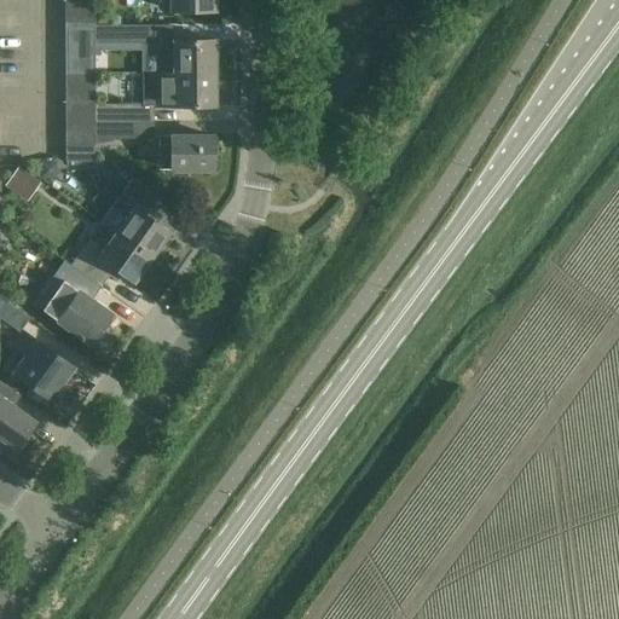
[(94,11),(93,0),(65,0),(65,13),(94,13),(94,11)]
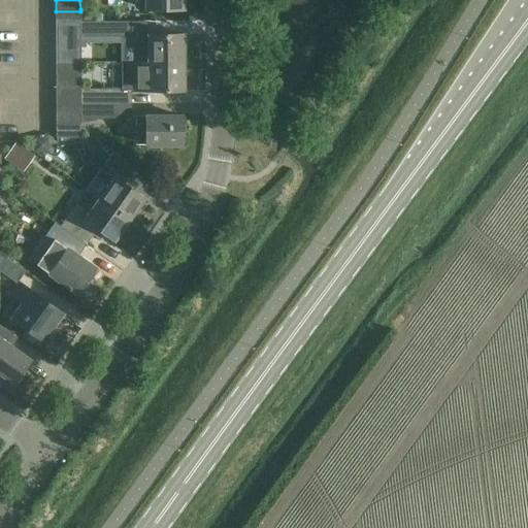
[(183,0),(146,0),(146,9),(183,9),(183,0)]
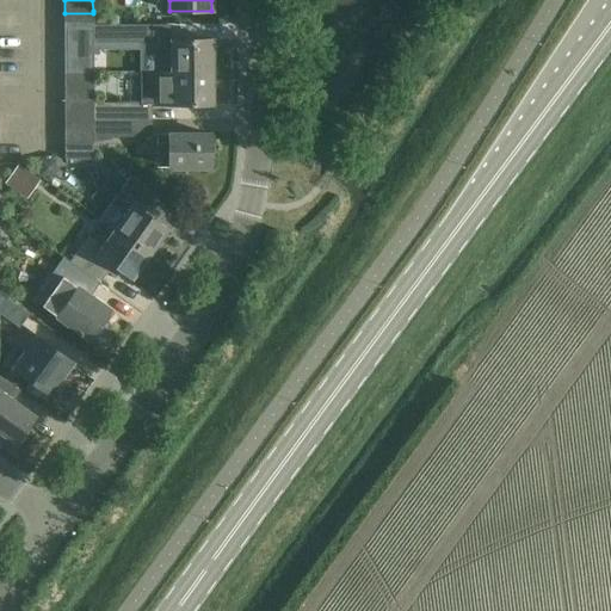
[(107,11),(93,11),(93,13),(93,25),(107,25),(107,11)]
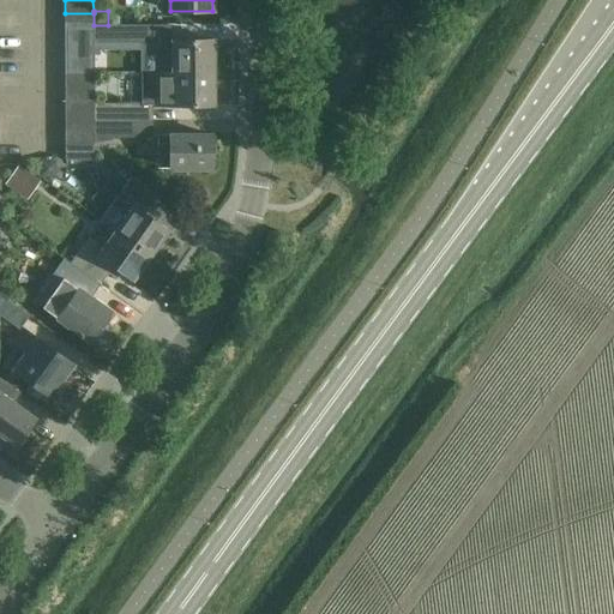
[(94,28),(94,25),(94,13),(65,13),(65,28),(94,28)]
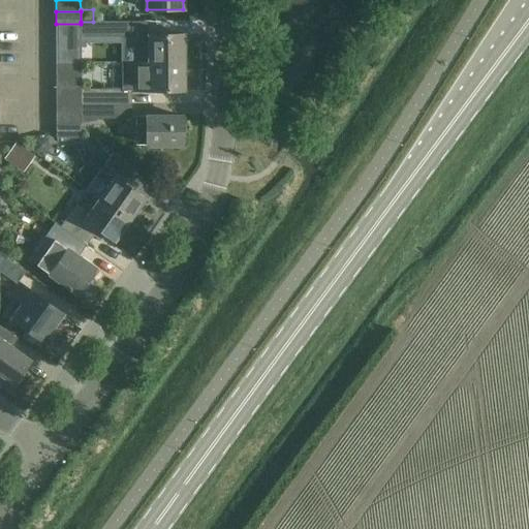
[(131,22),(100,22),(93,22),(81,22),(81,24),(81,36),(131,36),(131,22)]
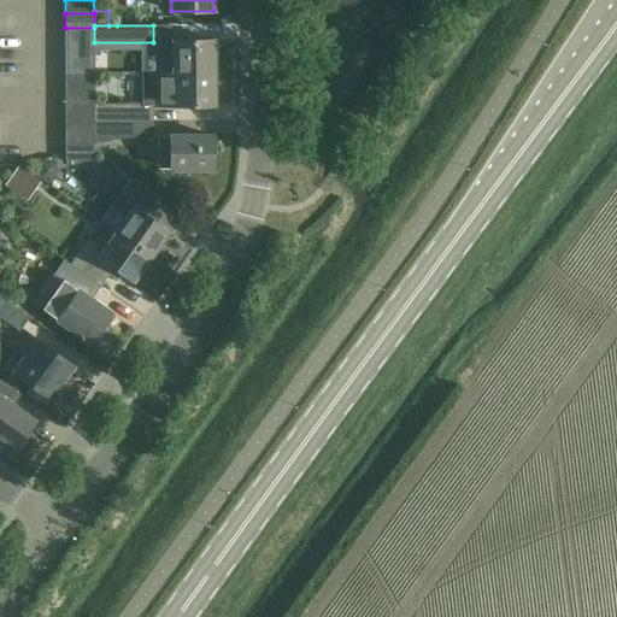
[(94,42),(94,28),(65,28),(65,42),(94,42)]
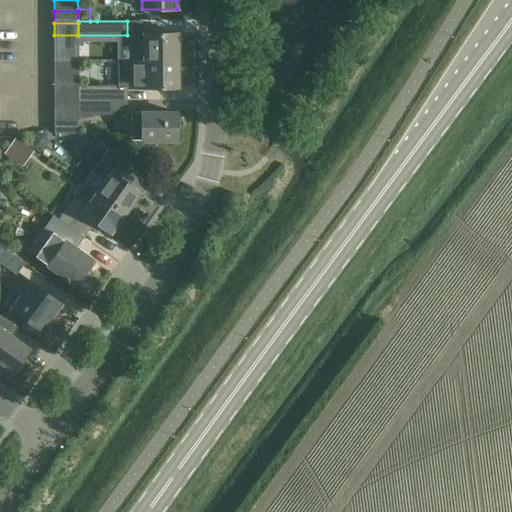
[(131,61),(177,61),(177,33),(131,33),(131,48),(131,61)]
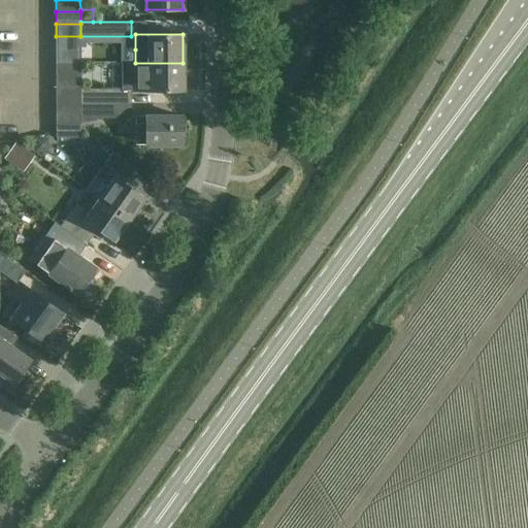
[(80,48),(80,36),(56,36),(56,48),(80,48)]
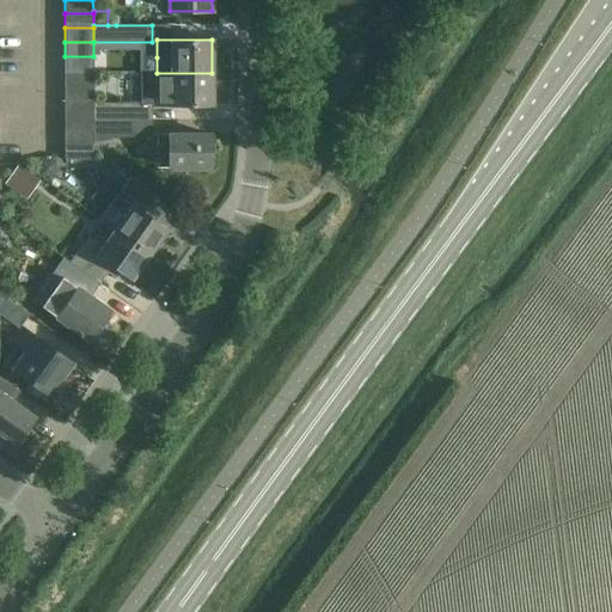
[(93,71),(93,56),(65,56),(65,71),(93,71)]
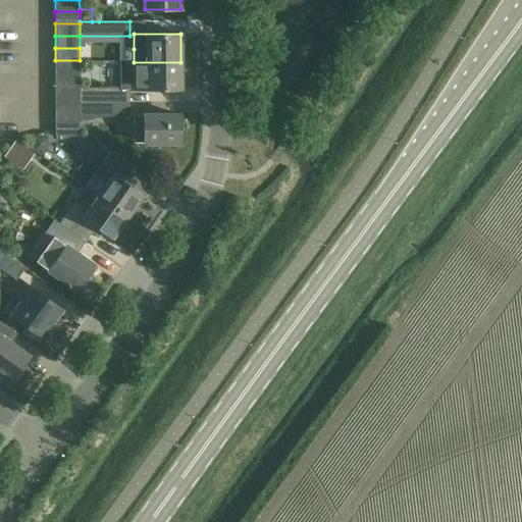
[(80,72),(80,60),(55,60),(55,72),(80,72)]
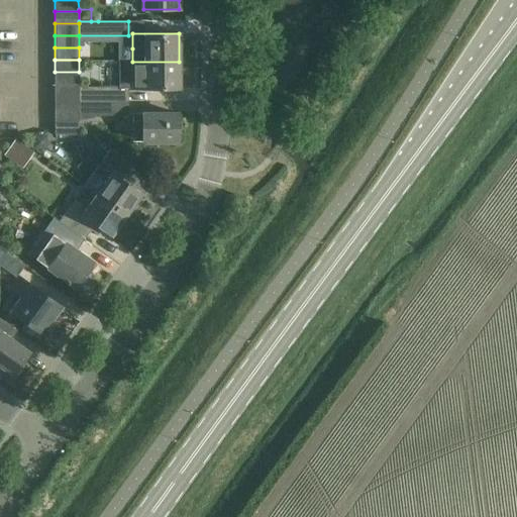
[(179,62),(132,62),(119,61),(119,88),(79,87),(79,95),(79,102),(128,102),(128,88),(133,88),(179,89),(179,62)]
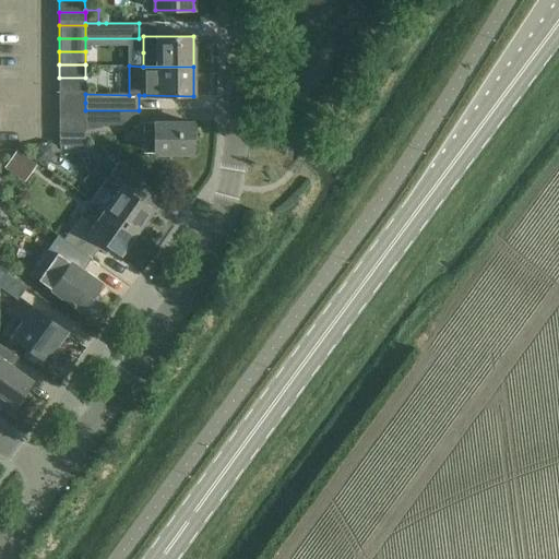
[(85,91),(85,78),(59,78),(59,91),(85,91)]
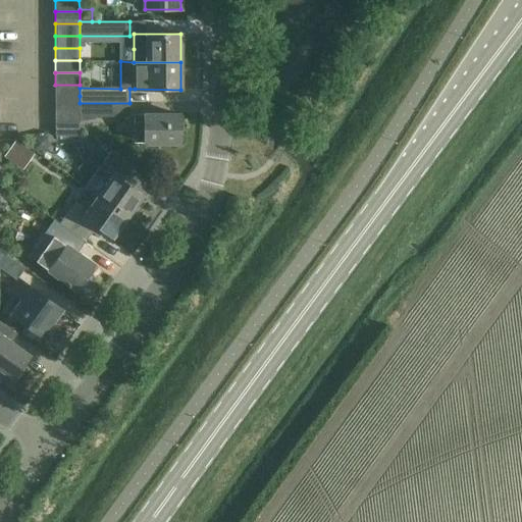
[(80,96),(80,88),(80,85),(55,85),(55,97),(80,96)]
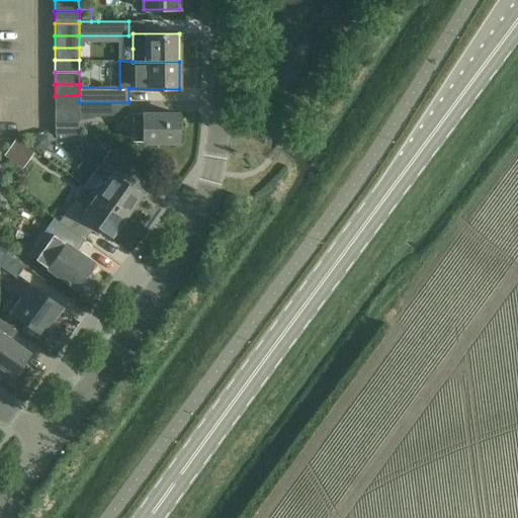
[(79,108),(79,102),(79,95),(55,96),(55,107),(79,108)]
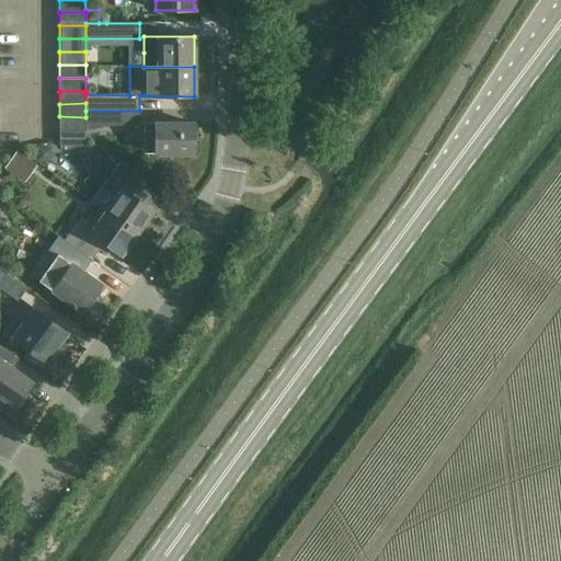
[(86,117),(86,130),(103,128),(103,126),(139,126),(139,111),(86,111),(86,117)]
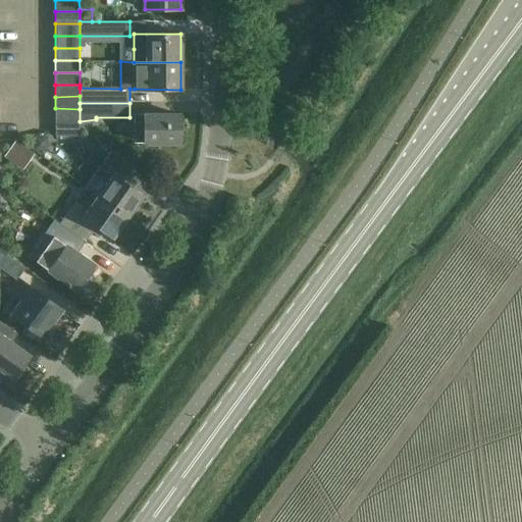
[(80,121),(80,109),(55,108),(54,121),(80,121)]
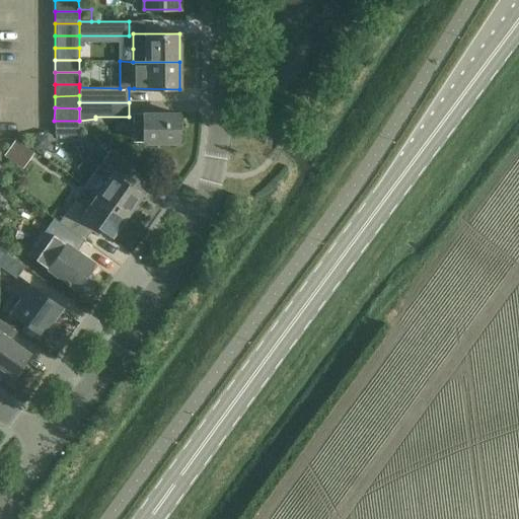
[(177,116),(157,116),(134,116),(134,126),(145,127),(145,143),(177,143),(177,116)]
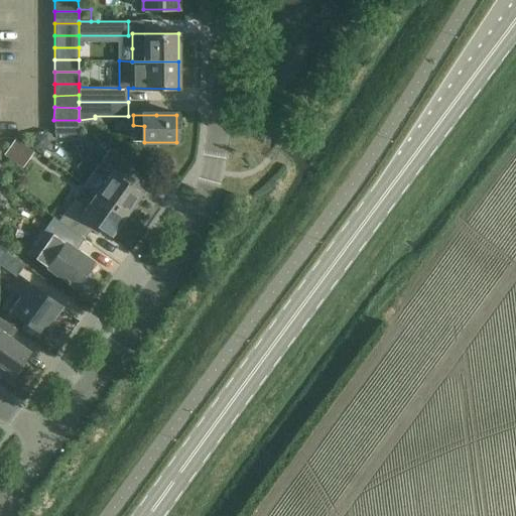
[(79,135),(79,120),(53,120),(53,135),(79,135)]
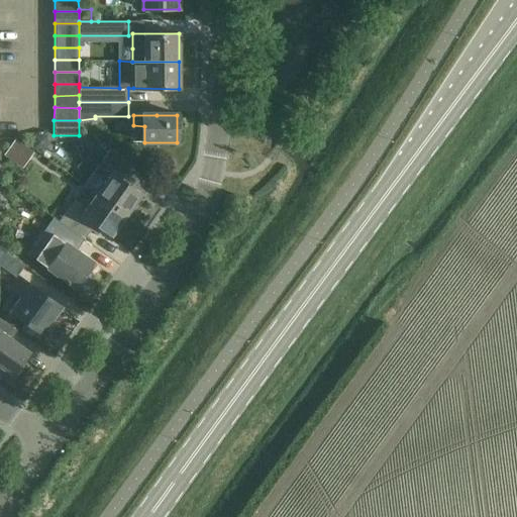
[(16,139),(5,154),(21,167),(32,150),(16,139)]
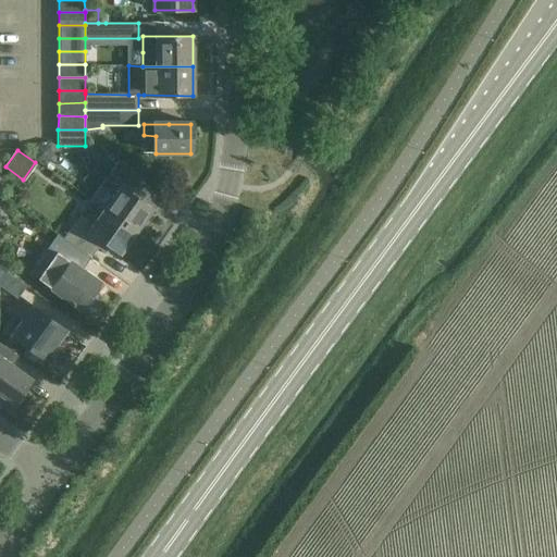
[(145,180),(126,166),(120,161),(103,184),(116,194),(107,209),(136,230),(150,209),(138,200),(143,194),(137,189),(145,180)]
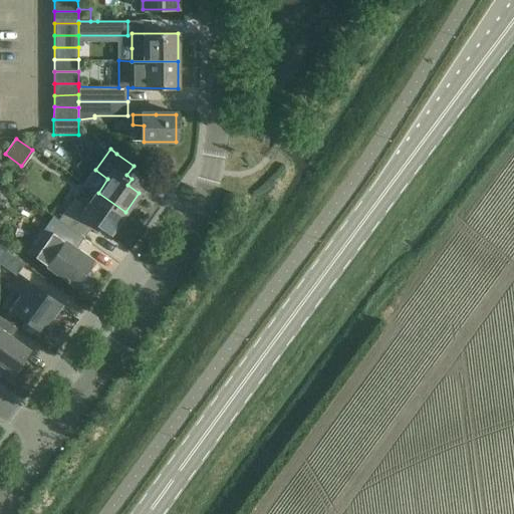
[(109,234),(125,212),(98,193),(87,207),(75,198),(59,220),(82,236),(88,228),(93,232),(97,225),(109,234)]
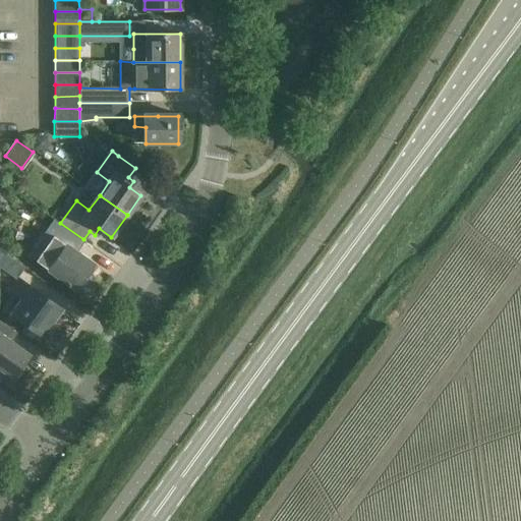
[(83,239),(60,223),(55,220),(39,243),(59,257),(49,271),(73,289),(92,264),(74,251),(83,239)]
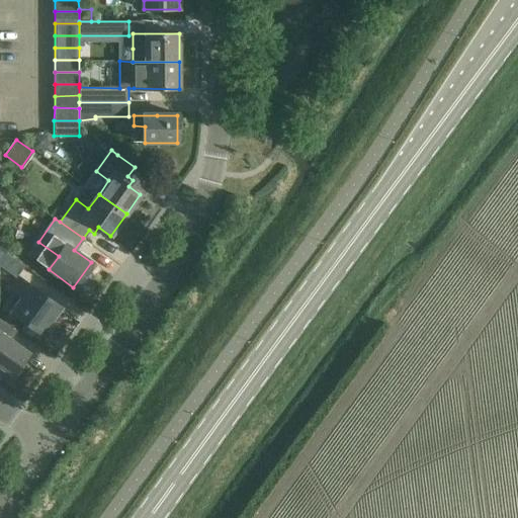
[(0,265),(17,278),(25,267),(0,248),(0,265)]
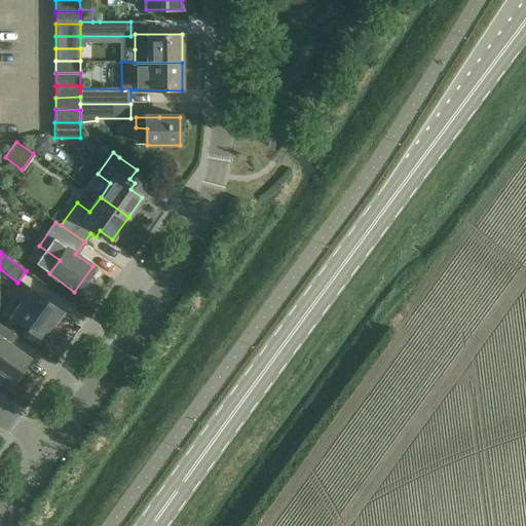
[(21,302),(10,317),(40,339),(60,311),(22,284),(12,297),(21,302)]
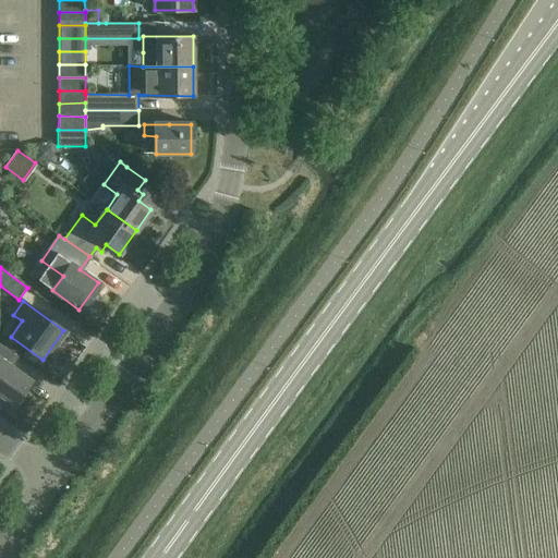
[(0,403),(5,397),(12,402),(28,379),(11,366),(19,355),(0,341),(0,403)]
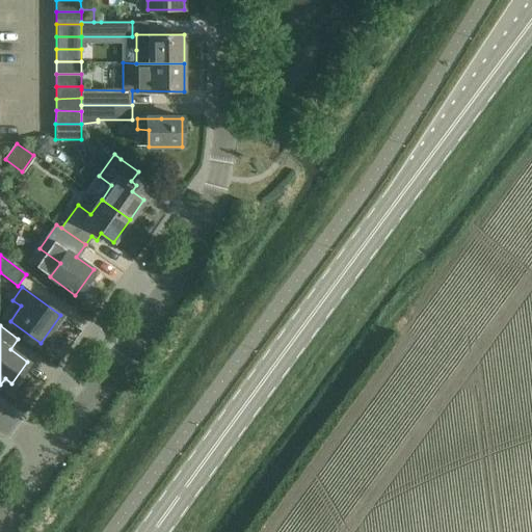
All buildings are outlined.
